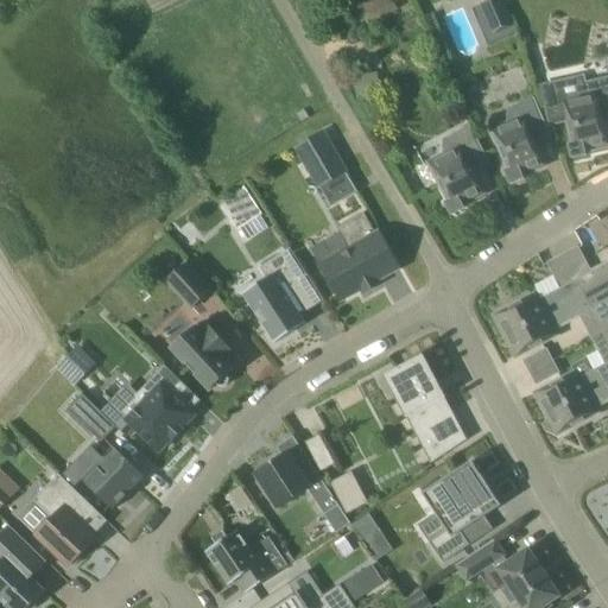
[(493,36),(513,27),(501,0),(491,0),(485,2),(480,5),(493,36)]
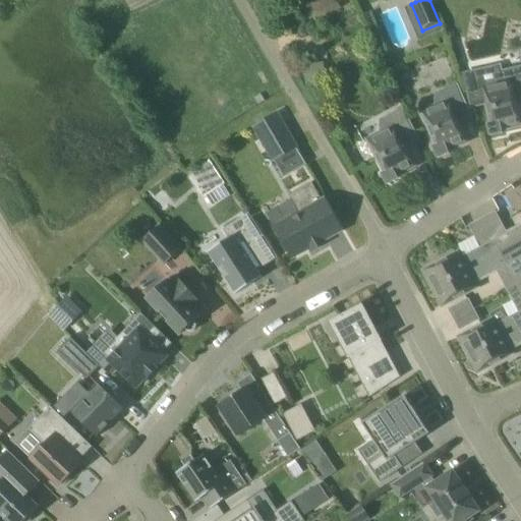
[(520,102),(520,67),(501,72),(498,83),(483,87),(479,71),(464,74),(472,107),(485,103),(490,123),(487,124),(489,136),(502,133),(502,130),(520,125),(520,120),(517,103),(520,102)]
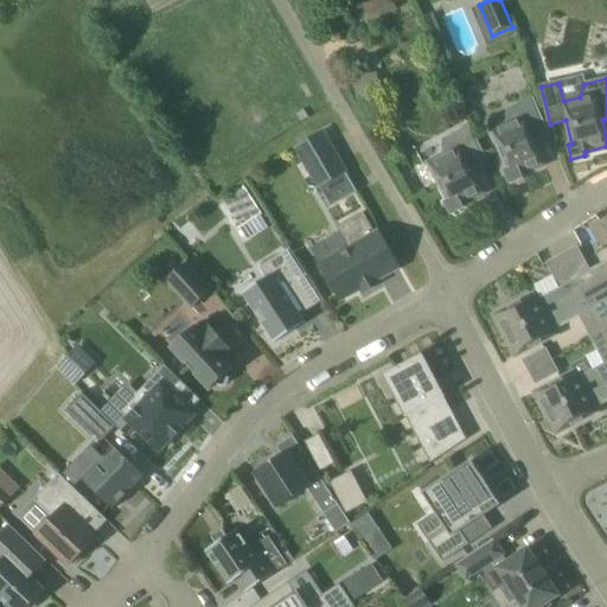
[(510,184),(523,179),(521,176),(544,165),(534,141),(547,135),(531,100),(509,109),(508,123),(491,131),(508,170),(504,171),(510,184)]
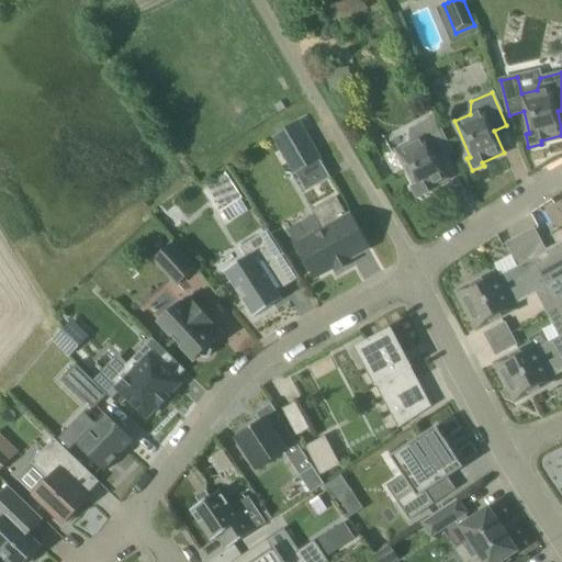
[(417,200),(429,193),(427,190),(448,179),(437,158),(451,150),(434,119),(411,131),(411,143),(393,153),(417,200)]
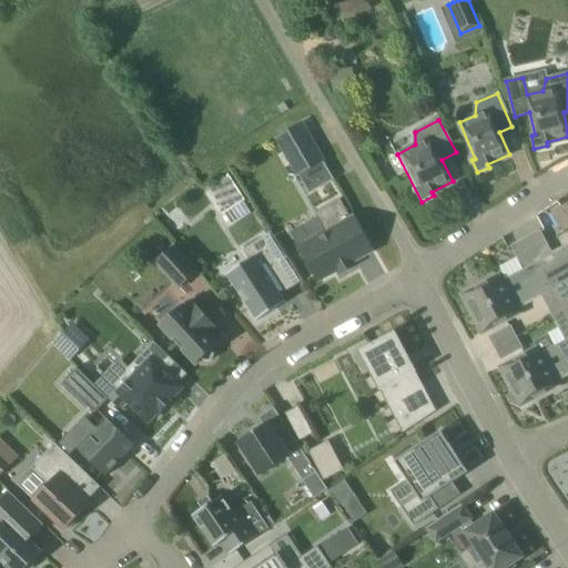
[(302,124),(277,138),(300,176),(324,162),(318,153),(307,134),(302,124)]
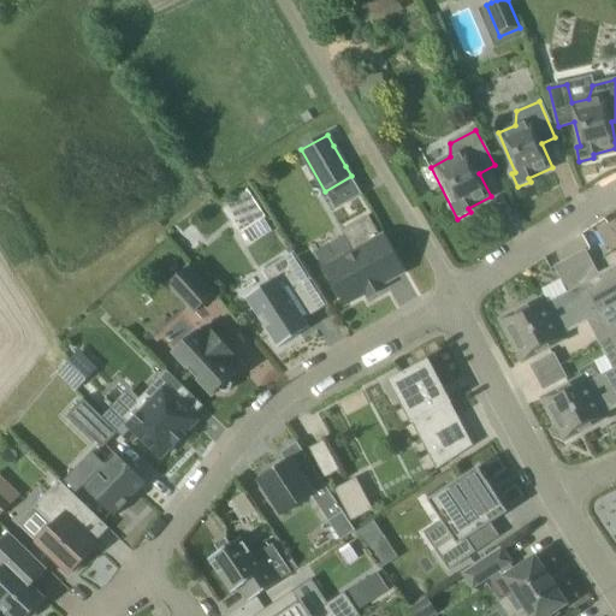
[(225,206),(242,232),(266,217),(249,190),(225,206)]
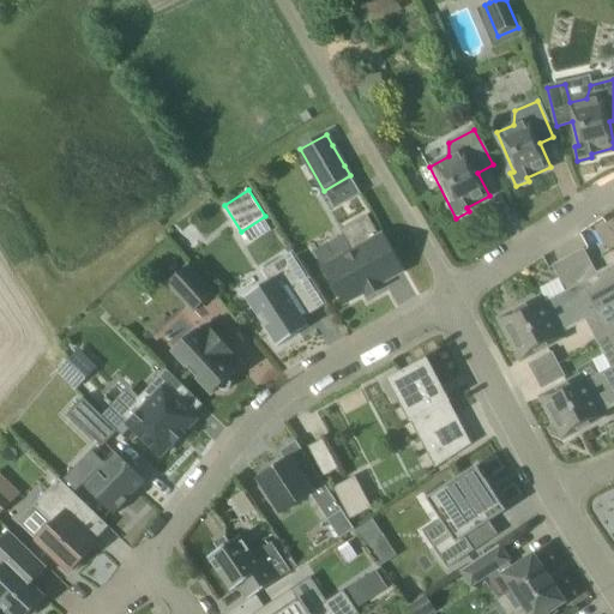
[(379,236),(367,216),(341,230),(343,235),(353,251),(324,268),(344,305),(365,294),(367,298),(384,288),(381,284),(403,272),(383,234),(379,236)]
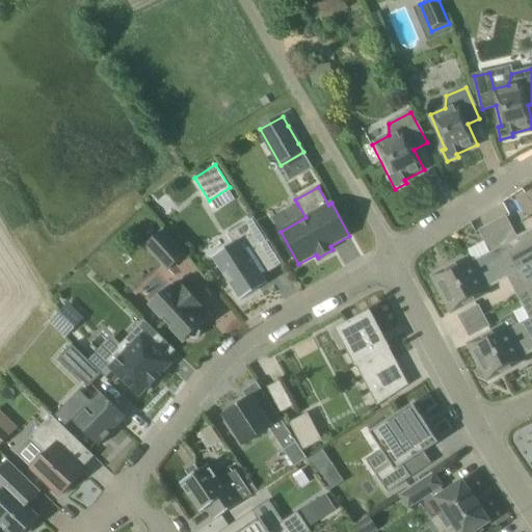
[(267,274),(284,263),(255,218),(228,235),(234,244),(212,258),(240,301),(260,289),(257,285),(265,280),(263,275),(266,273),(267,274)]
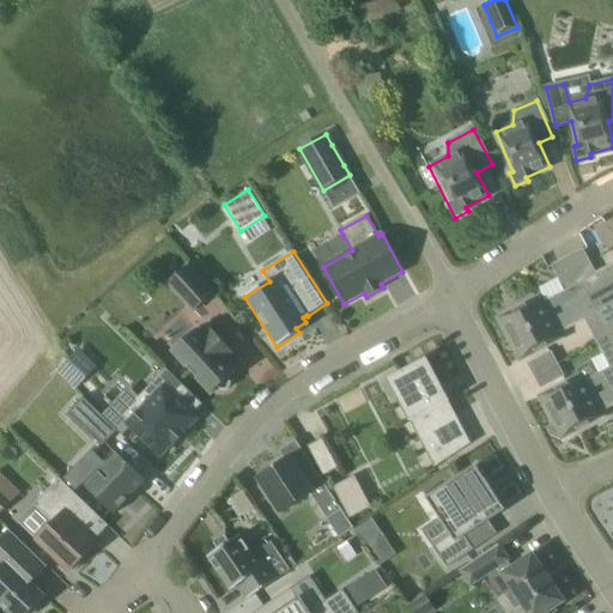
[(571,273),(578,268),(571,256),(564,260),(571,273)]
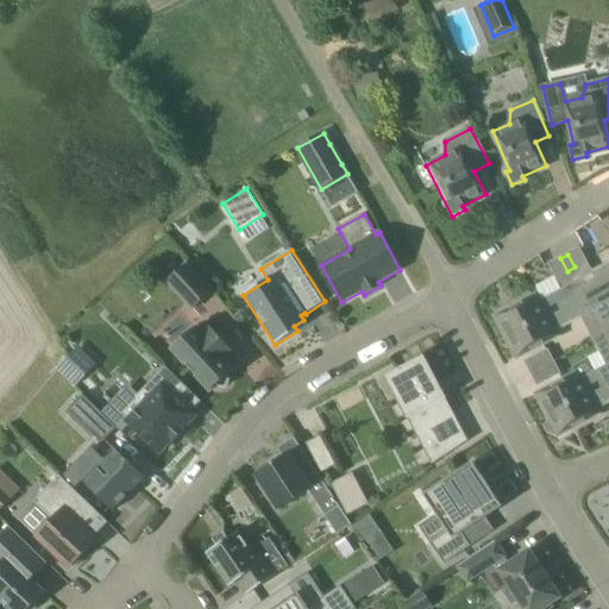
[(585,295),(608,282),(608,264),(581,278),(582,280),(577,282),(585,295)]
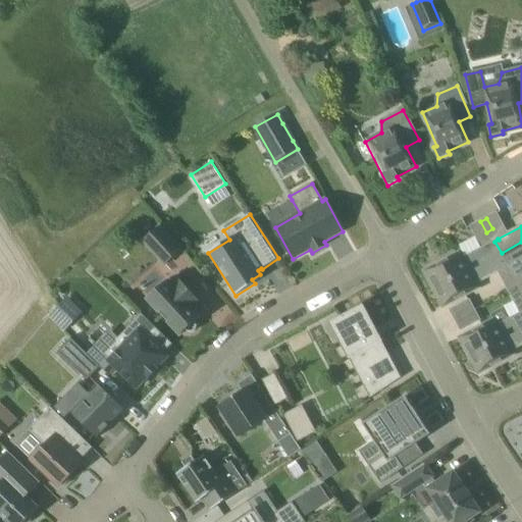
[(167,264),(180,252),(158,228),(145,241),(167,264)]
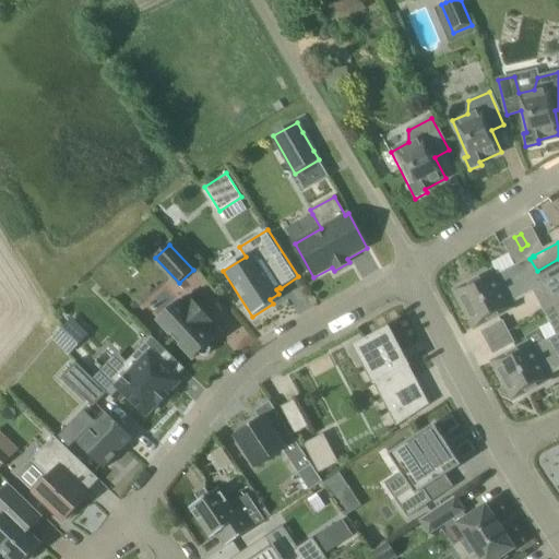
[(527,245),(521,249),(526,260),(496,276),(492,270),(454,290),(464,310),(537,271),(530,259),(534,257),(533,256),(527,245)]
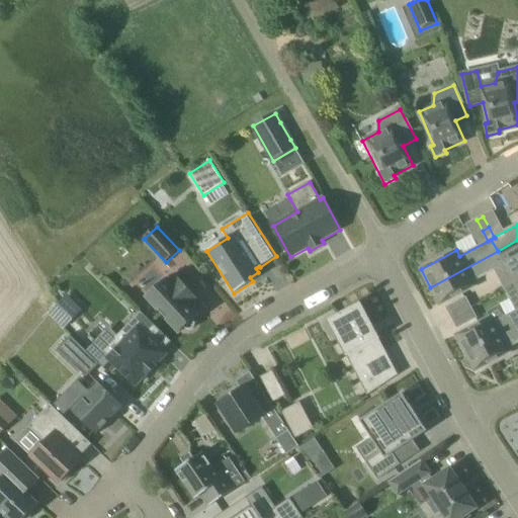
[(501,265),(506,275),(512,272),(517,282),(517,281),(517,266),(513,258),(517,255),(517,240),(498,251),(504,263),(501,265)]
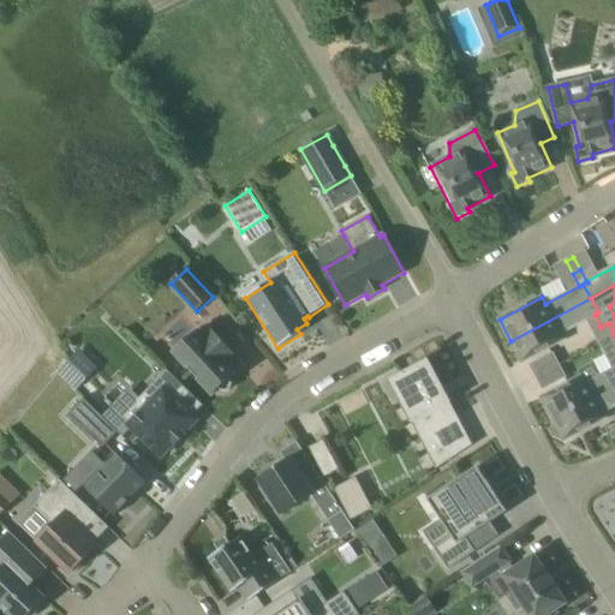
[(591,298),(511,341),(521,362),(563,339),(561,333),(595,315),(598,312),(591,298)]
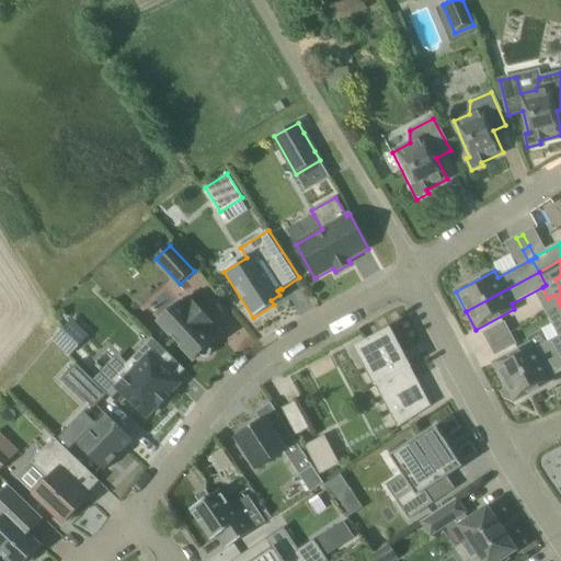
[(553,309),(560,306),(554,295),(548,298),(553,309)]
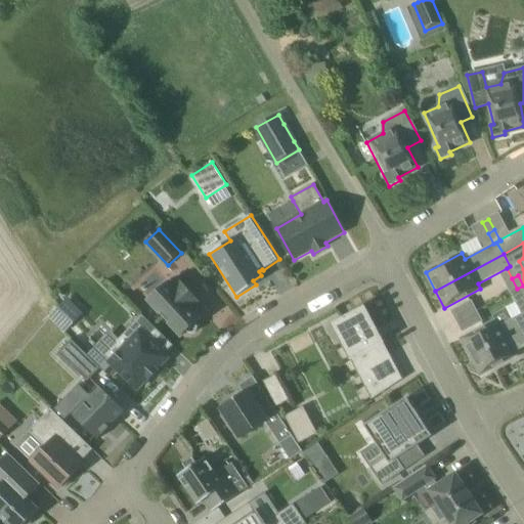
[(204,306),(178,278),(170,286),(167,282),(148,300),(182,336),(187,338),(192,337),(195,333),(197,329),(197,323),(201,319),(195,314),(204,306)]
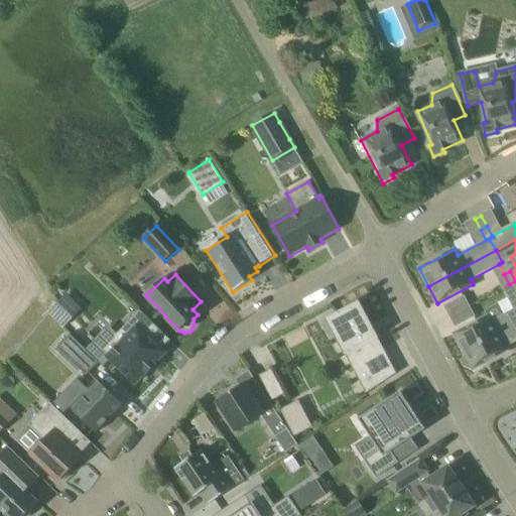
[(464,352),(515,324),(515,294),(515,295),(509,284),(503,288),(508,298),(485,310),(488,315),(455,334),(464,352)]
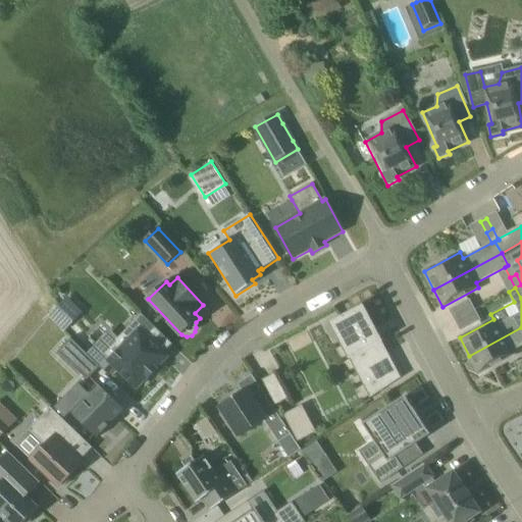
[(387,353),(381,342),(382,341),(363,305),(329,323),(340,343),(341,343),(369,398),(383,389),(369,362),(387,353)]
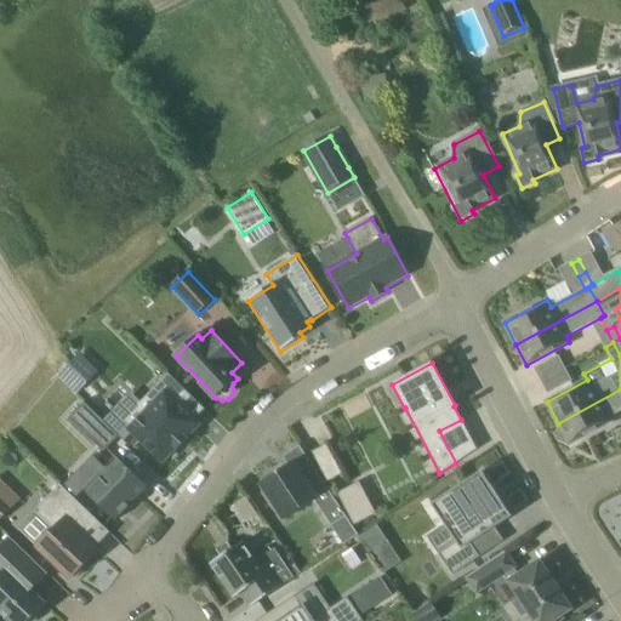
[(77,393),(87,382),(70,365),(60,376),(77,393)]
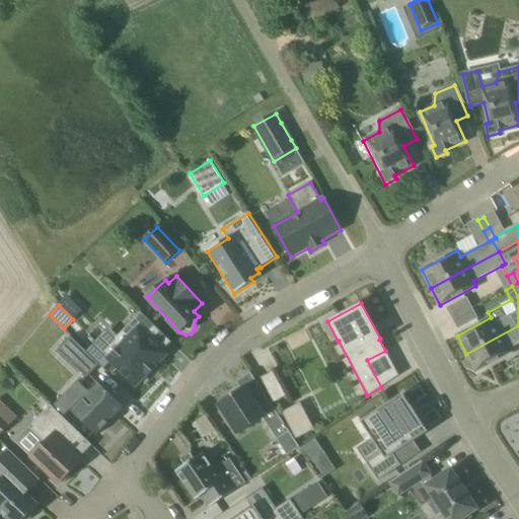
[(149,375),(156,368),(155,366),(166,355),(162,352),(171,343),(141,312),(116,338),(123,345),(108,359),(136,386),(147,374),(149,375)]
